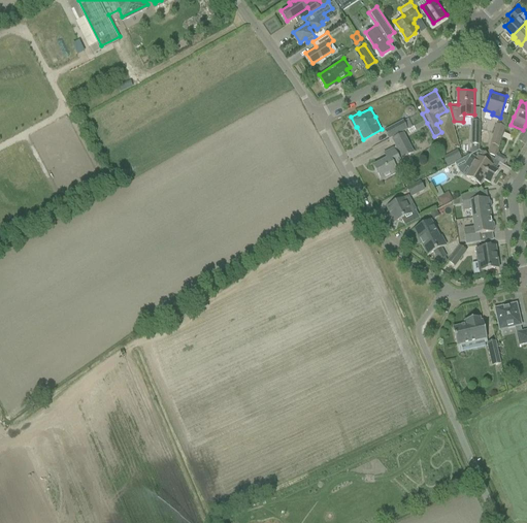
[(403,118),(386,127),(390,135),(407,126),(403,118)]
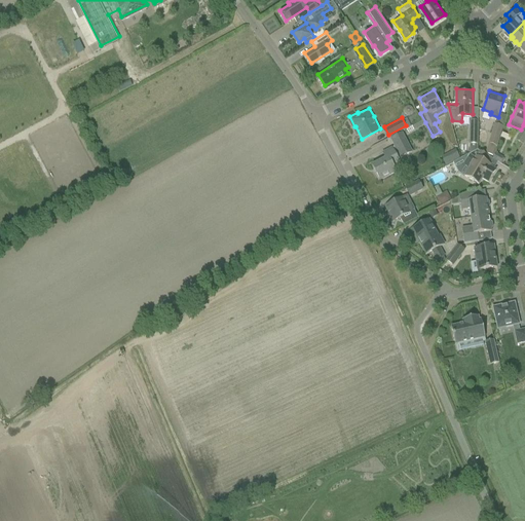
[(470,117),(470,141),(470,149),(478,146),(478,141),(478,118),(470,117)]
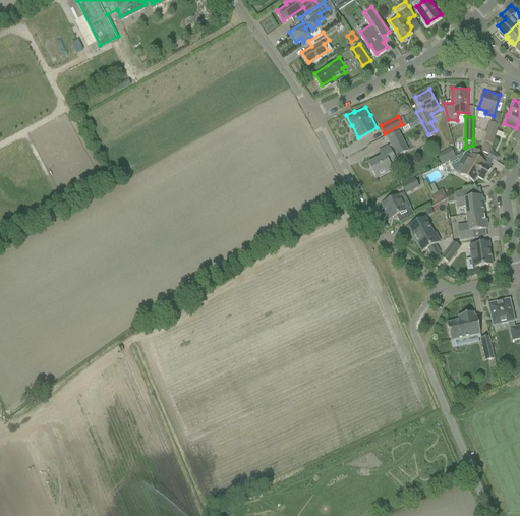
[(490,119),(481,148),(488,150),(492,140),(493,141),(499,122),(490,119)]
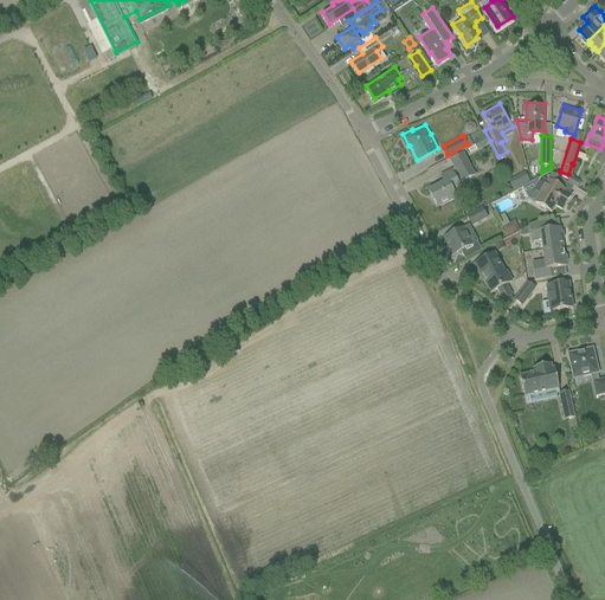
[(438,204),(449,198),(456,194),(454,189),(462,186),(458,179),(475,171),(464,149),(451,156),(456,165),(442,172),(445,179),(430,187),(438,204)]
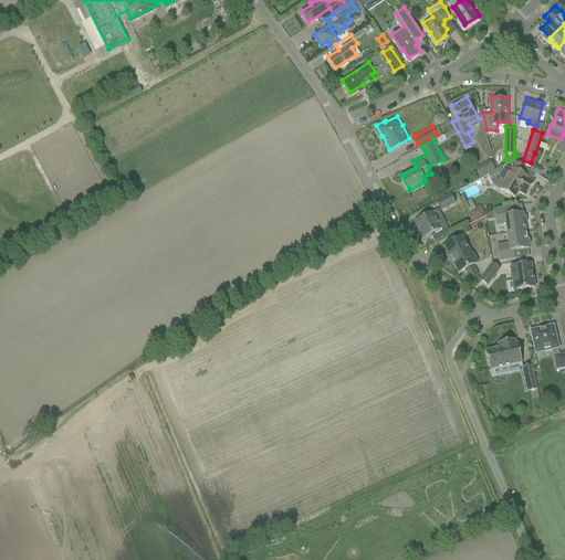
[(491,156),(474,162),(479,173),(495,166),(491,156)]
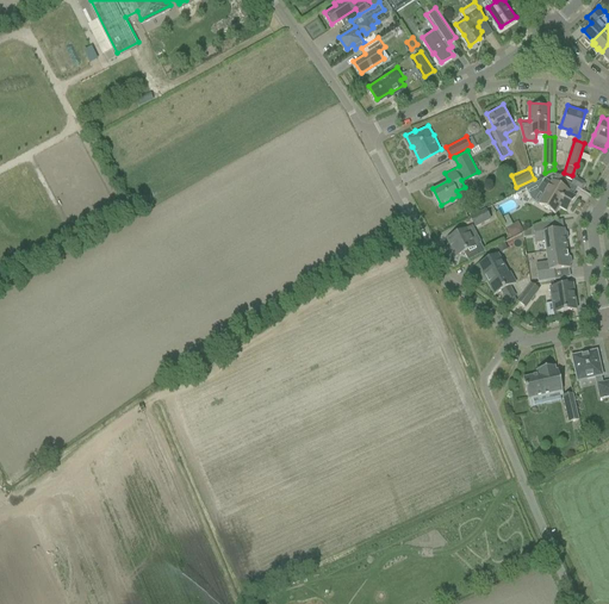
[(532,195),(539,200),(555,210),(560,203),(567,207),(576,193),(569,188),(569,187),(561,184),(566,176),(554,169),(545,174),(526,184),(532,195)]
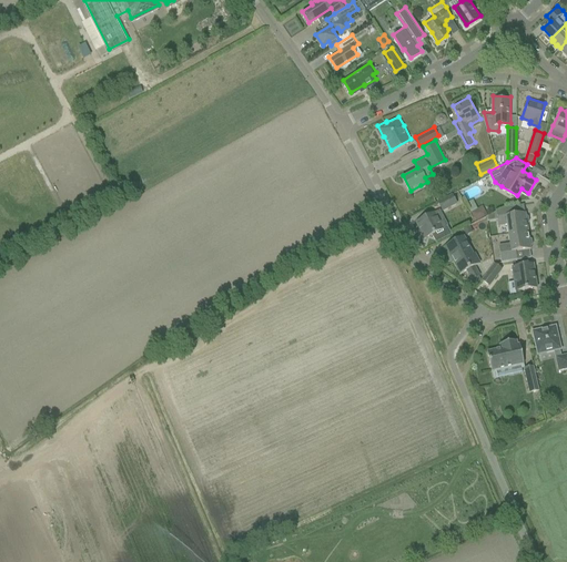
[(438,198),(443,206),(456,200),(453,192),(438,198)]
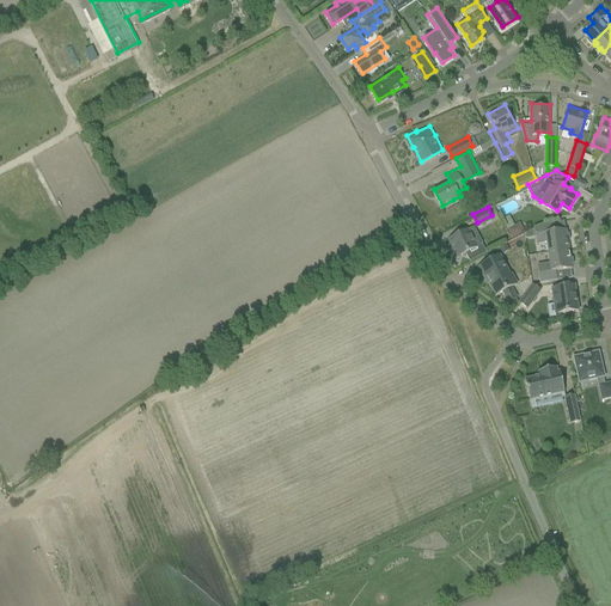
[(508,224),(513,234),(526,228),(520,218),(508,224)]
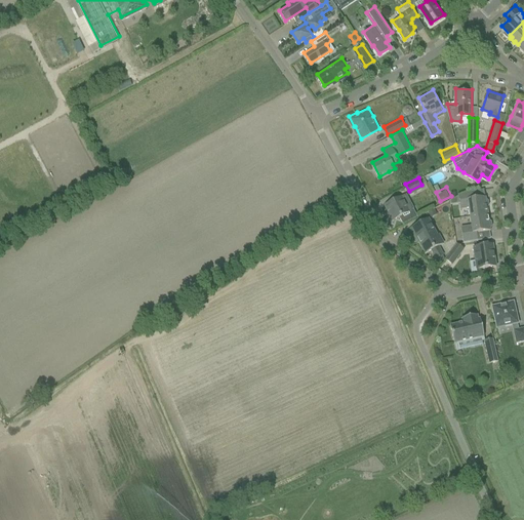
[(466,189),(459,192),(460,202),(465,201),(465,205),(469,204),(471,213),(488,210),(487,204),(488,204),(489,202),(489,198),(487,196),(486,196),(486,194),(474,196),(473,188),(466,189)]
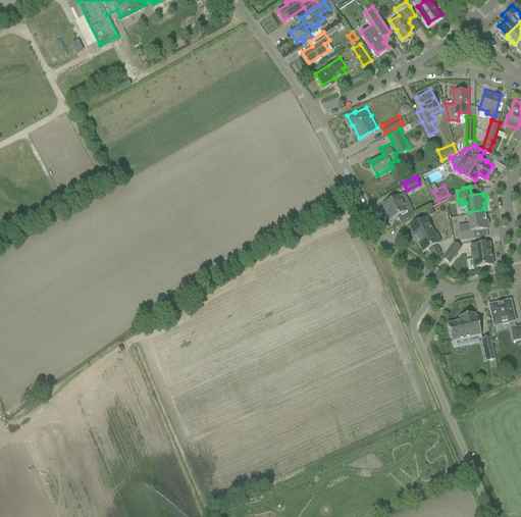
[(393,197),(383,202),(391,216),(398,212),(402,220),(416,212),(412,205),(407,208),(402,198),(407,195),(404,191),(400,194),(400,193),(393,197)]
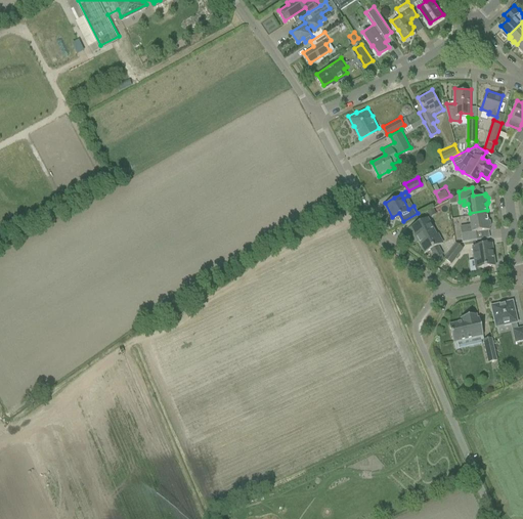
[(461,223),(463,239),(477,236),(476,229),(490,227),(490,225),(491,222),(491,218),(488,216),(487,210),(470,213),(471,221),(461,223)]
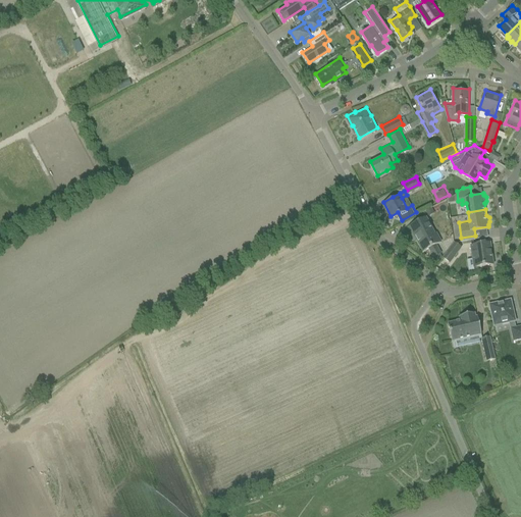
[(426,215),(417,219),(408,224),(414,235),(415,234),(423,248),(439,240),(426,215)]
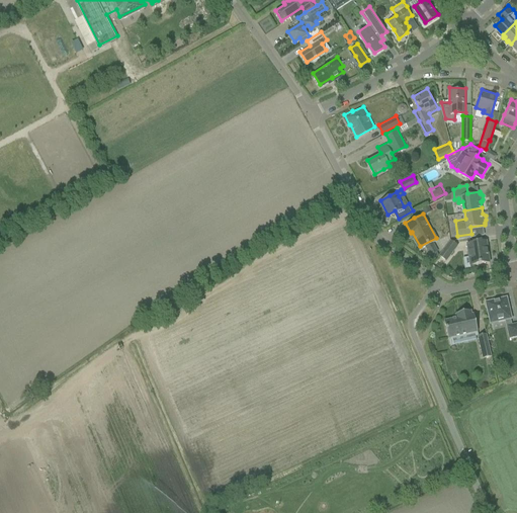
[(451,238),(446,245),(440,253),(446,257),(457,243),(451,238)]
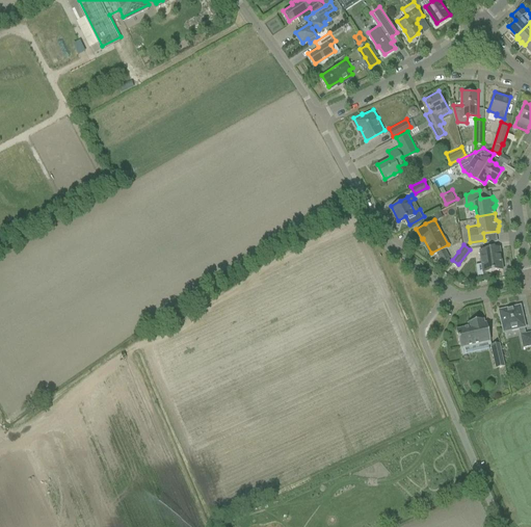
[(482,261),(476,262),(478,272),(483,271),(483,269),(503,266),(501,253),(499,253),(498,245),(480,247),(482,261)]
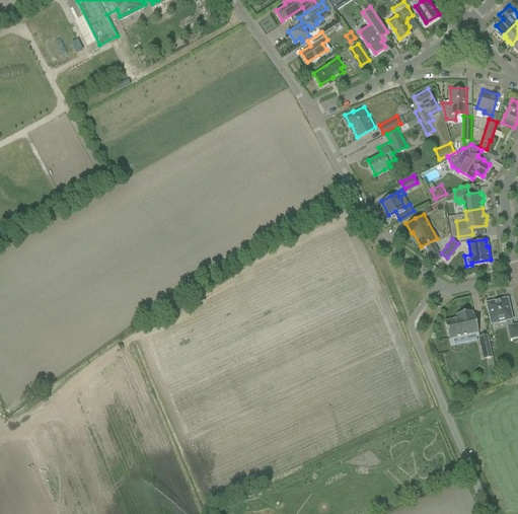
[(487,300),(489,309),(492,320),(507,317),(511,336),(517,334),(517,320),(513,322),(512,316),(513,316),(508,295),(487,300)]
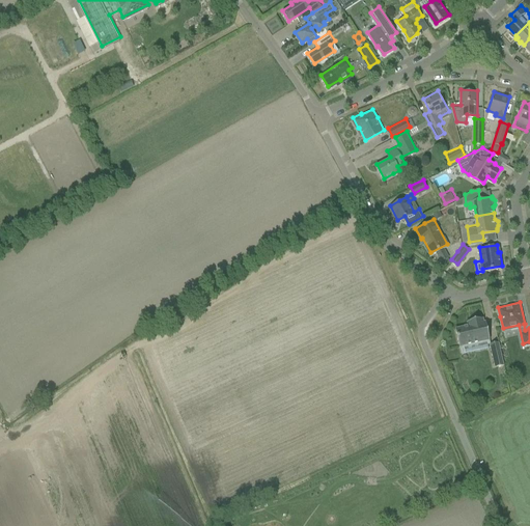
[(468,320),(468,323),(455,326),(459,343),(490,336),(485,320),(484,320),(483,315),(468,320)]
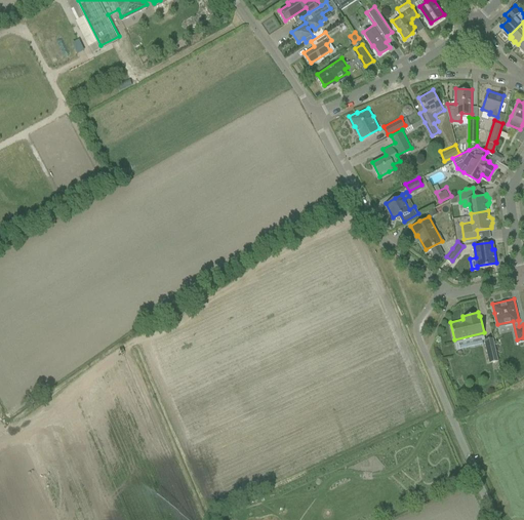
[(485,337),(490,360),(498,358),(493,335),(485,337)]
